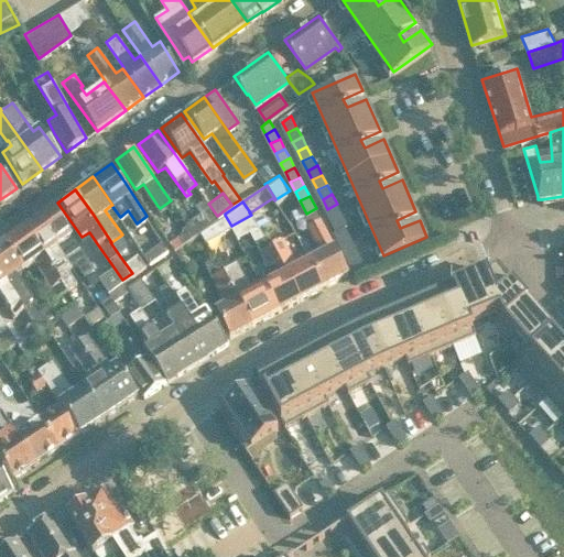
[(333,218),(342,214),(337,204),(327,209),(333,218)]
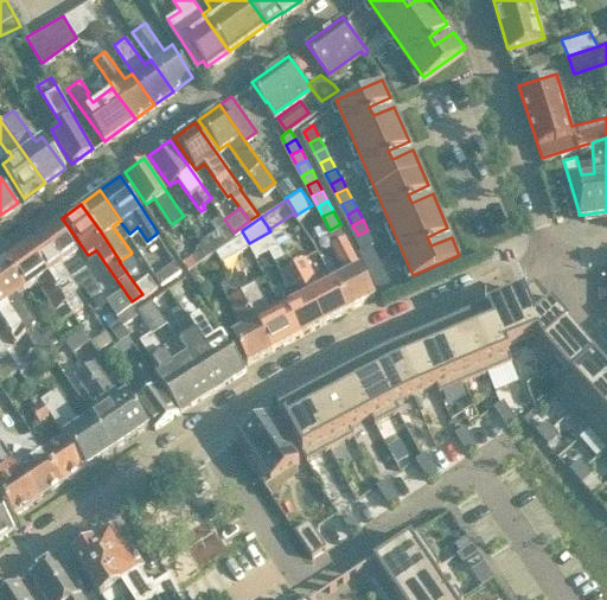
[(62,262),(71,276),(77,272),(94,294),(102,288),(71,241),(57,221),(43,231),(63,261),(62,262)]
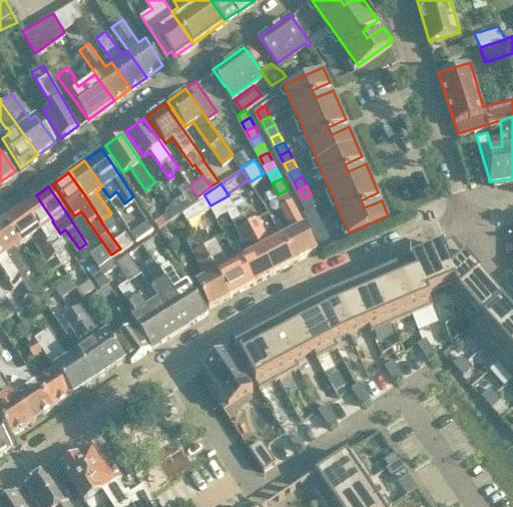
[(168,201),(169,203),(175,212),(197,196),(190,186),(186,189),(168,201)]
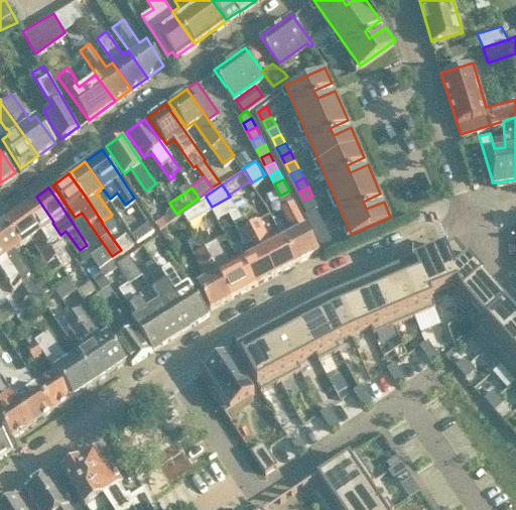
[(287,192),(280,196),(277,197),(281,205),(294,230),(283,236),(296,260),(318,249),(287,192)]
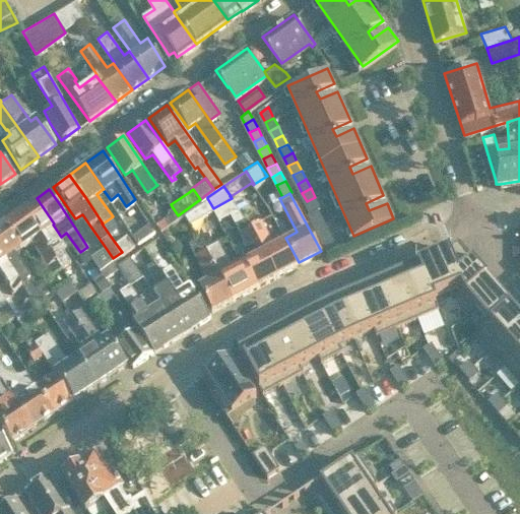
[(320,206),(318,201),(315,197),(307,201),(311,210),(318,207),(320,206)]
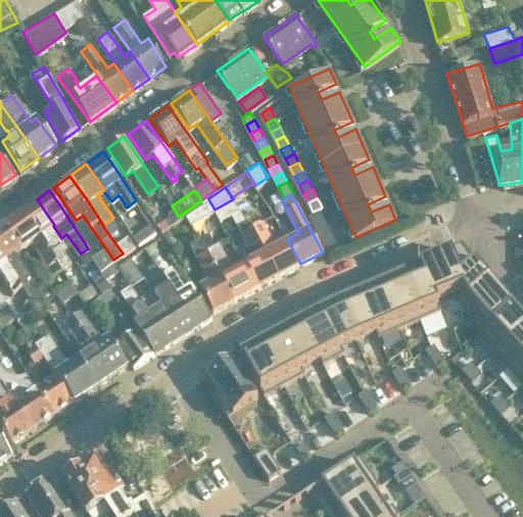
[(56,239),(55,240),(48,229),(53,226),(54,225),(37,199),(25,208),(62,267),(70,262),(56,239)]
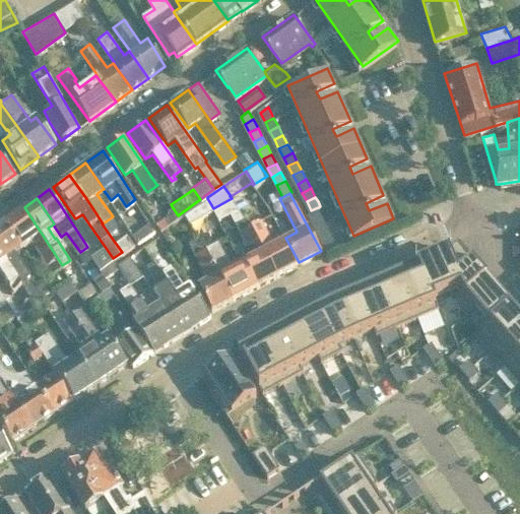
[(189,220),(213,208),(207,198),(184,213),(189,220)]
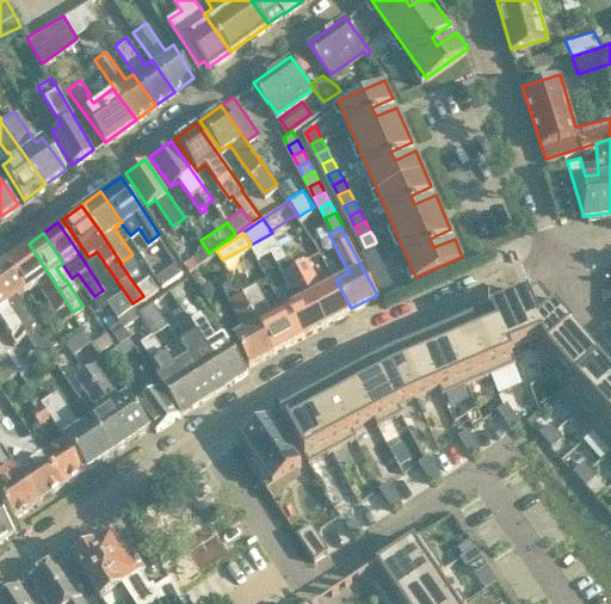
[(210,254),(209,253),(202,242),(197,245),(196,252),(181,262),(187,270),(210,254)]
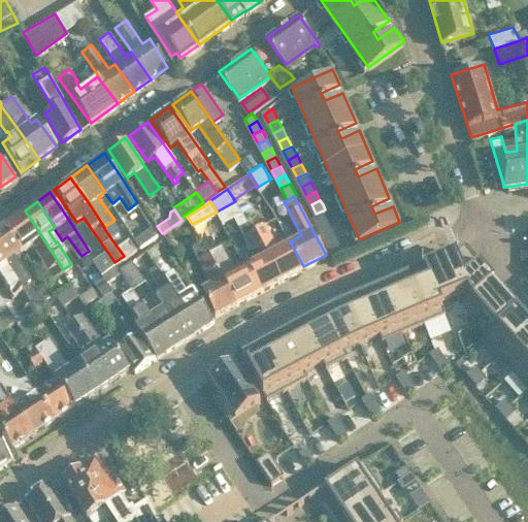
[(32,243),(53,276),(63,269),(25,210),(8,222),(25,249),(32,243)]
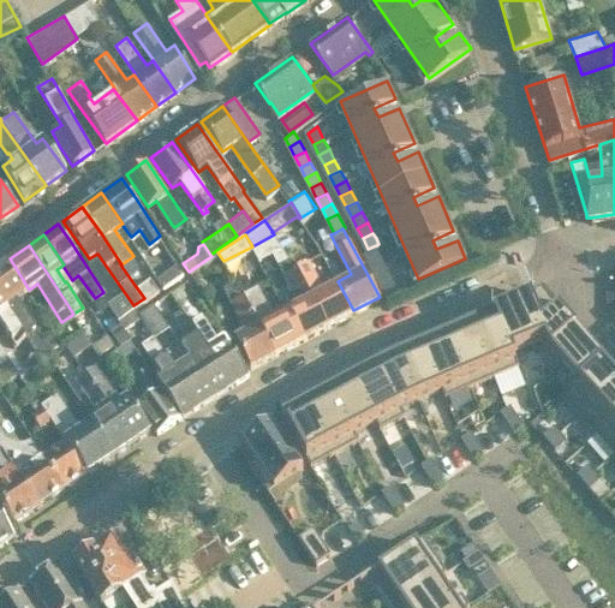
[(376,245),(368,249),(364,250),(370,261),(381,256),(376,245)]
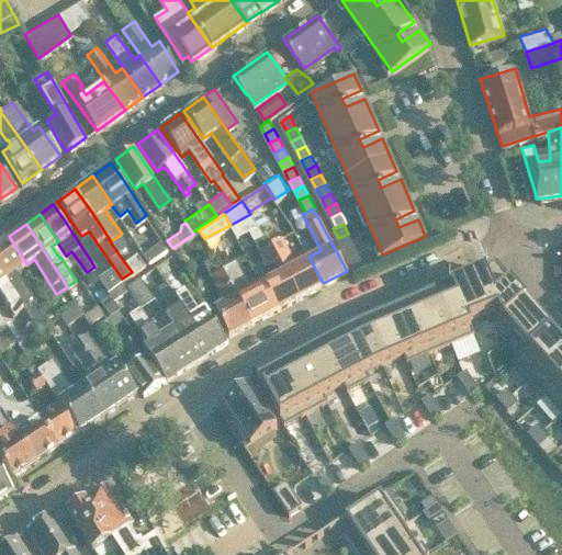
[(270,227),(262,231),(269,244),(270,242),(299,296),(323,283),(308,257),(296,263),(281,236),(277,239),(270,227)]
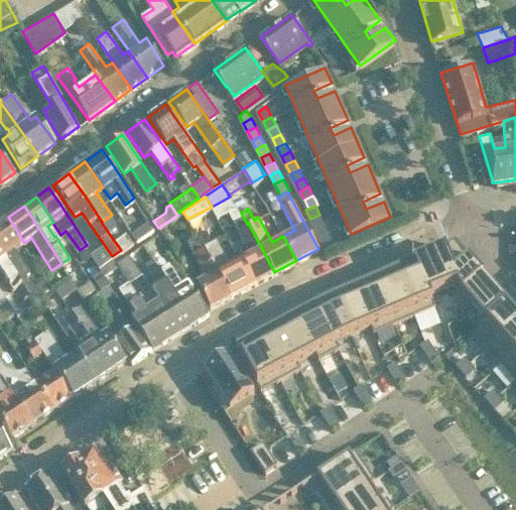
[(232,219),(237,229),(251,254),(240,260),(252,284),(274,272),(248,223),(247,224),(245,225),(240,215),(232,219)]
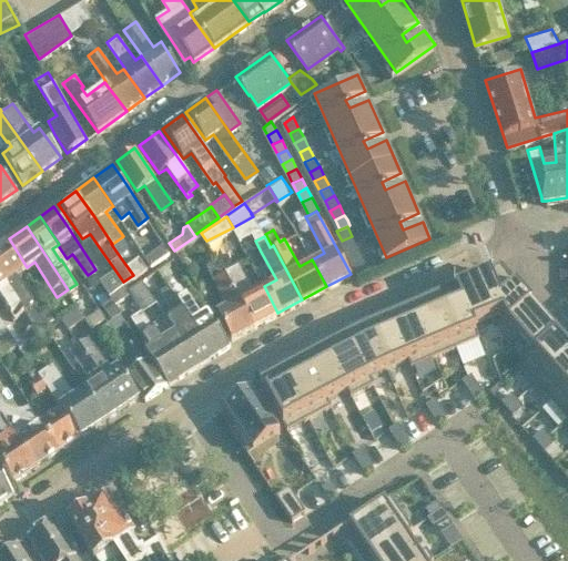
[(352,236),(342,241),(346,251),(357,245),(352,236)]
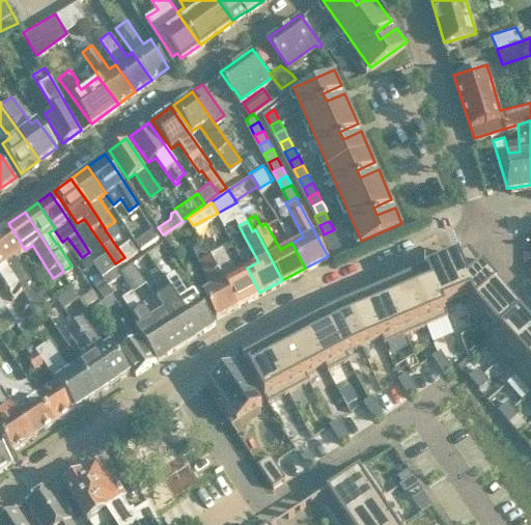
[(51,289),(40,297),(31,283),(33,281),(16,256),(25,250),(8,223),(0,228),(0,253),(23,289),(22,289),(34,309),(55,296),(51,289)]
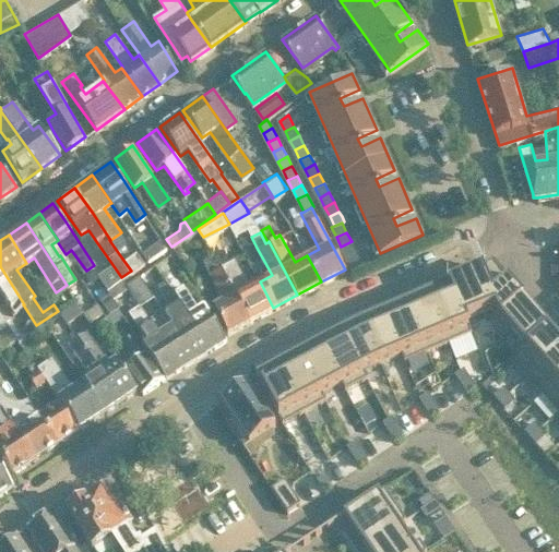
[(147,260),(167,246),(159,236),(141,250),(147,260)]
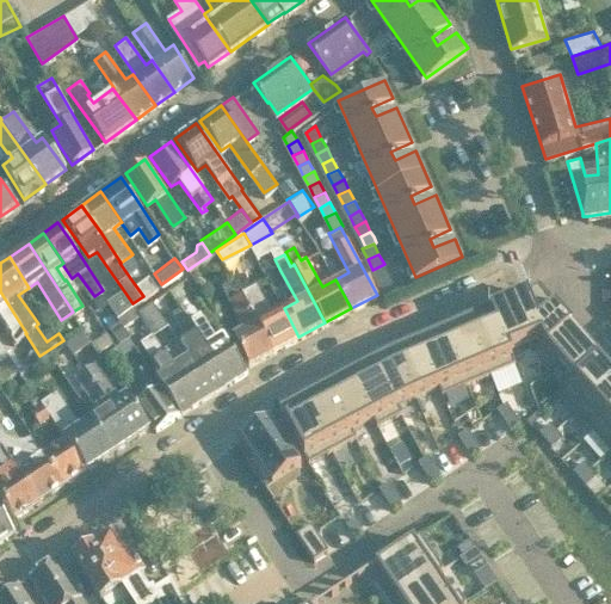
[(384,264),(372,270),(378,281),(389,275),(384,264)]
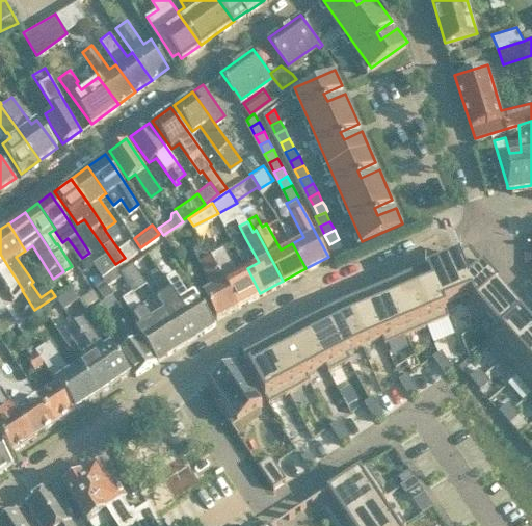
[(129,238),(116,246),(125,258),(137,248),(129,238)]
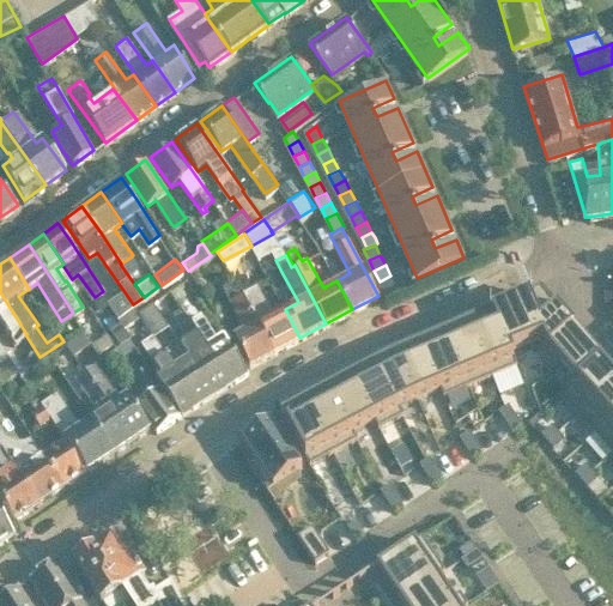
[(390,276),(380,282),(386,292),(396,286),(390,276)]
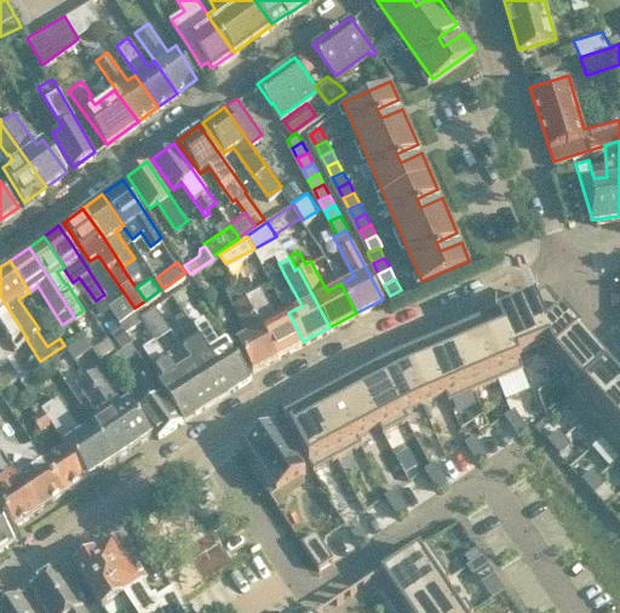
[(236,281),(224,287),(248,333),(237,339),(252,368),(276,355),(246,296),(245,297),(236,281)]
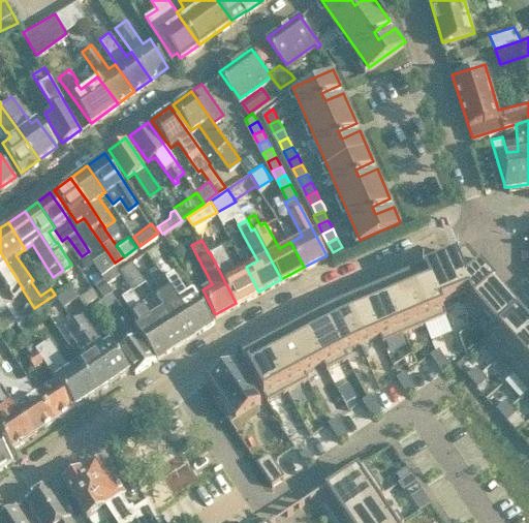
[(210,252),(236,303),(258,291),(246,267),(234,273),(220,247),(210,252)]
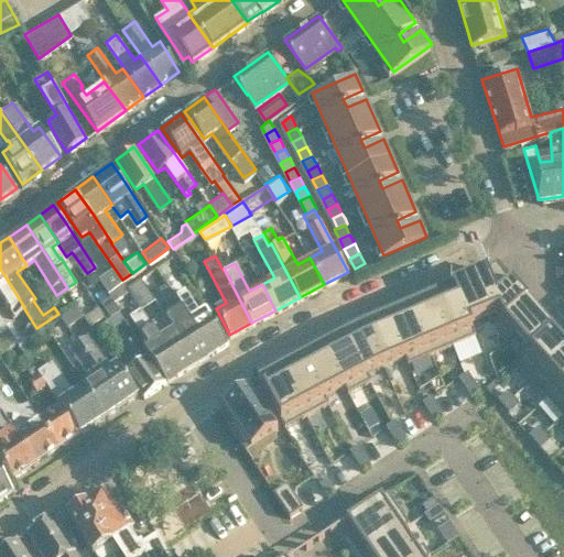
[(112,265),(98,276),(99,279),(107,290),(108,290),(121,281),(122,280),(112,265)]
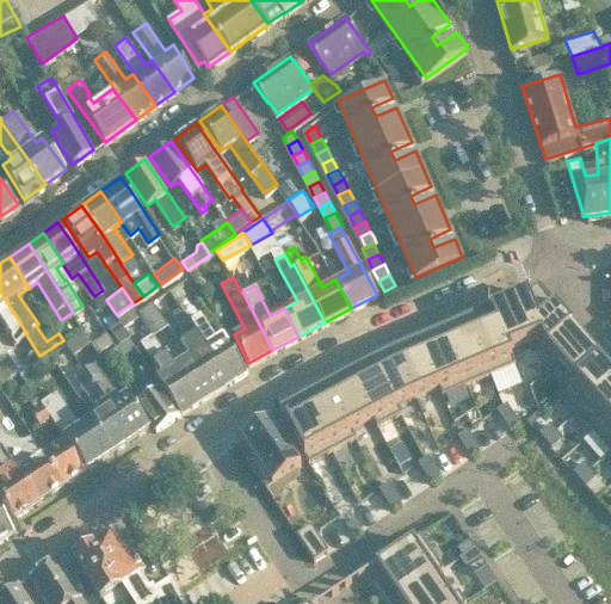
[(538,289),(526,295),(543,334),(534,339),(545,369),(559,358),(574,376),(597,357),(596,355),(571,326),(538,289)]
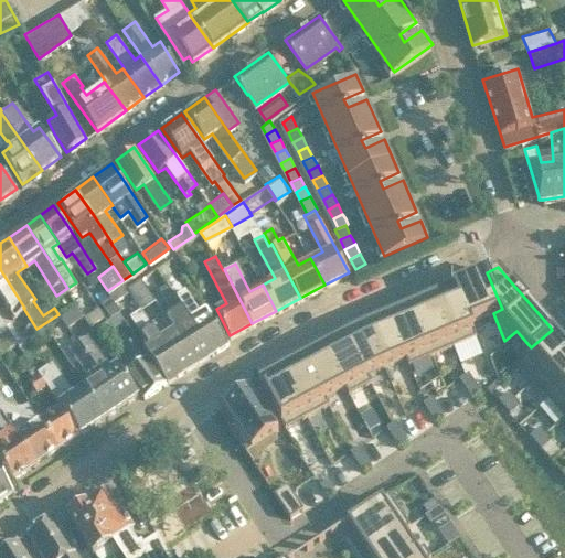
[(0,288),(18,312),(23,308),(24,308),(0,269),(0,288)]
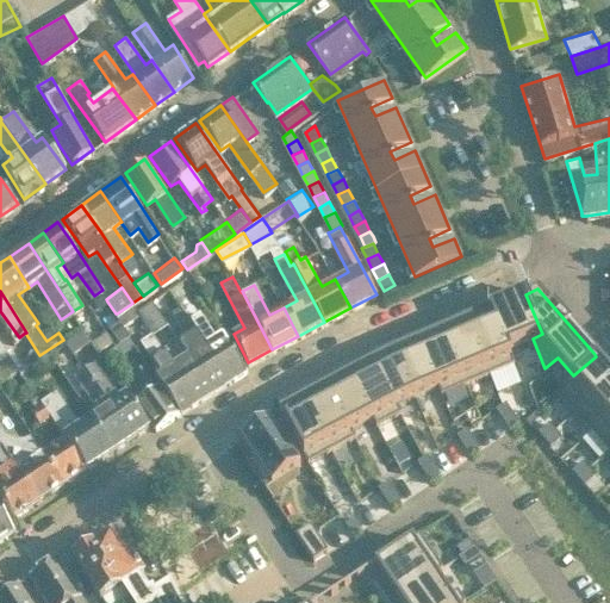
[(186,293),(176,299),(180,304),(206,344),(230,379),(247,368),(222,333),(215,337),(194,305),(193,303),(192,304),(186,293)]
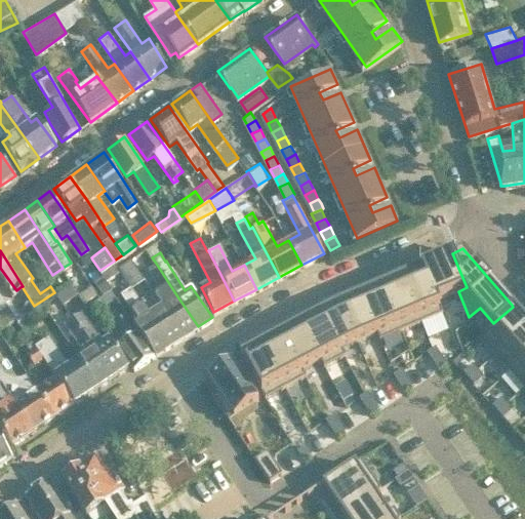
[(452,253),(421,266),(436,301),(437,300),(458,291),(467,287),(452,253)]
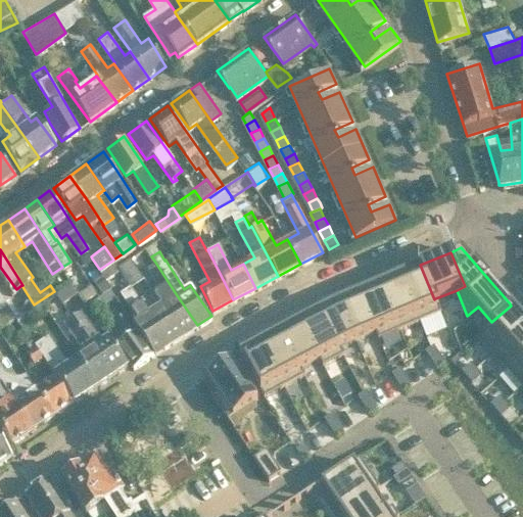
[(143,276),(130,255),(117,264),(120,267),(131,284),(143,276)]
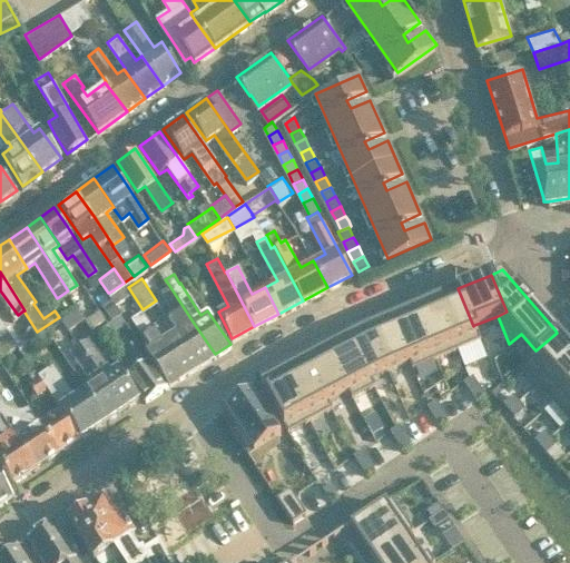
[(108,293),(111,297),(127,286),(124,283),(123,284),(109,293),(108,293)]
